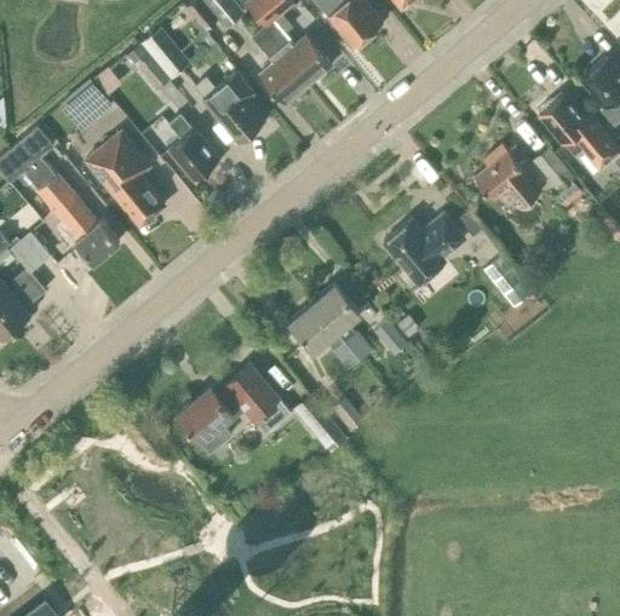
[(206,32),(218,22),(199,0),(196,0),(187,9),(206,32)]
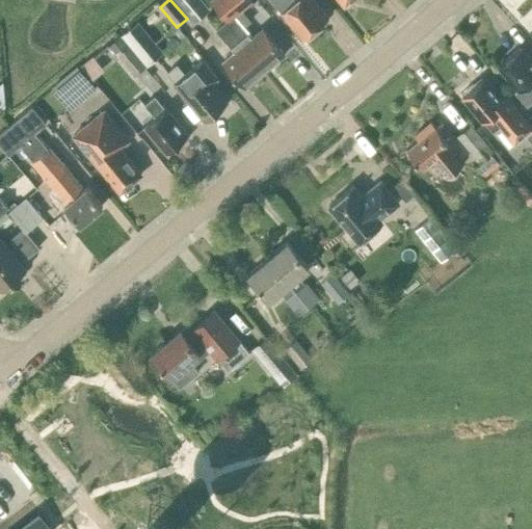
[(173,0),(193,25),(209,11),(198,0),(173,0)]
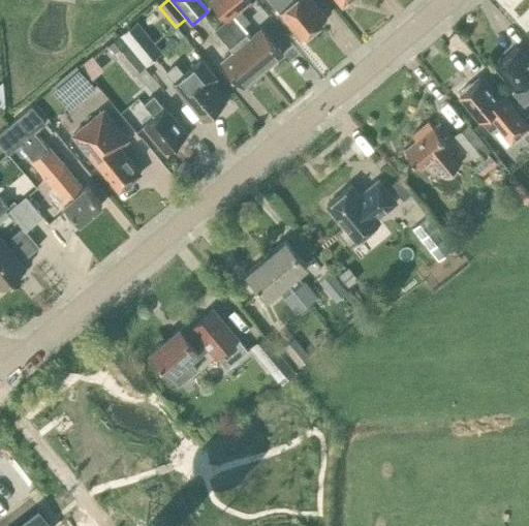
[(263,73),(283,57),(261,31),(250,40),(232,20),(251,4),(248,0),(214,0),(211,3),(226,23),(223,26),(223,27),(263,73)]
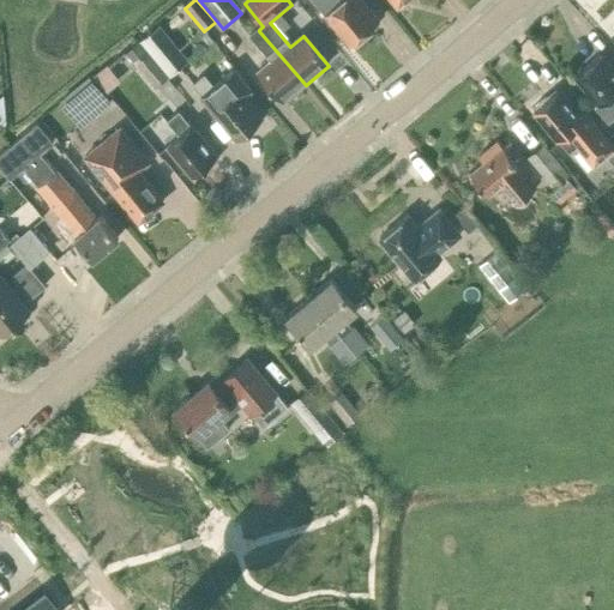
[(377,26),(379,24),(359,0),(309,0),(350,48),(363,36),(367,37),(378,28),(377,26)]
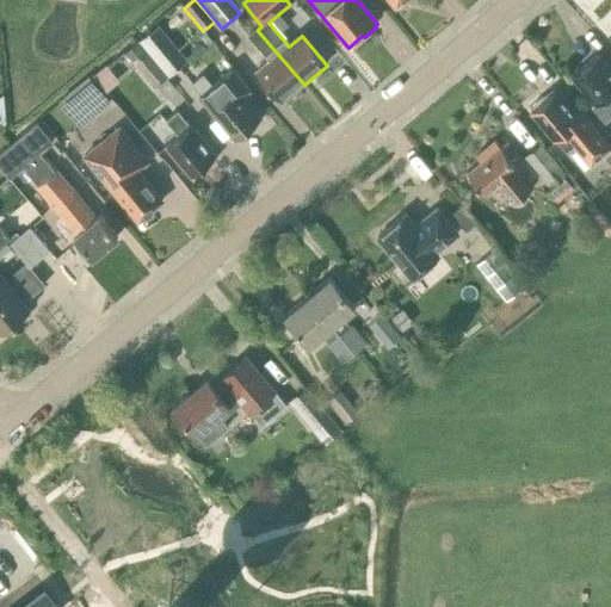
[(159,28),(139,44),(167,80),(189,63),(159,28)]
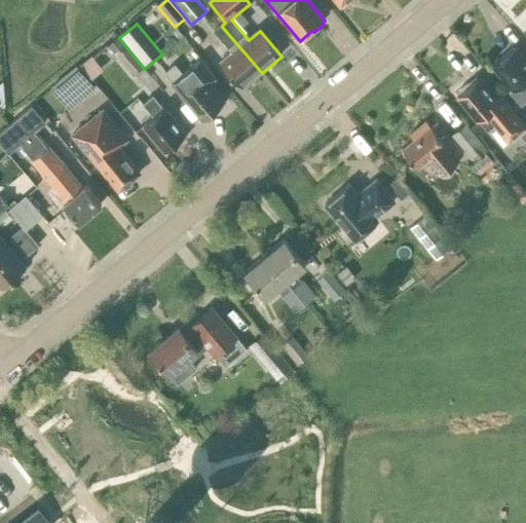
[(241,89),(262,73),(222,27),(215,32),(232,53),(220,64),(241,89)]
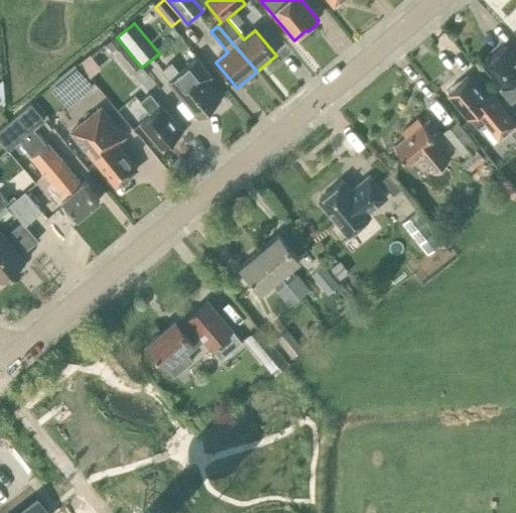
[(140,68),(118,40),(107,48),(129,77),(140,68)]
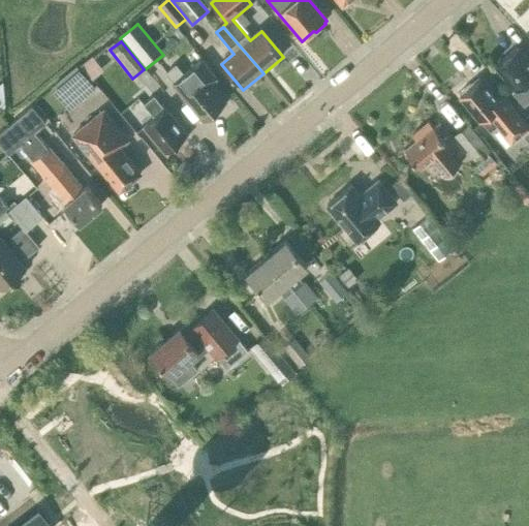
[(512,94),(524,109),(528,103),(528,64),(518,51),(496,68),(516,91),(512,94)]
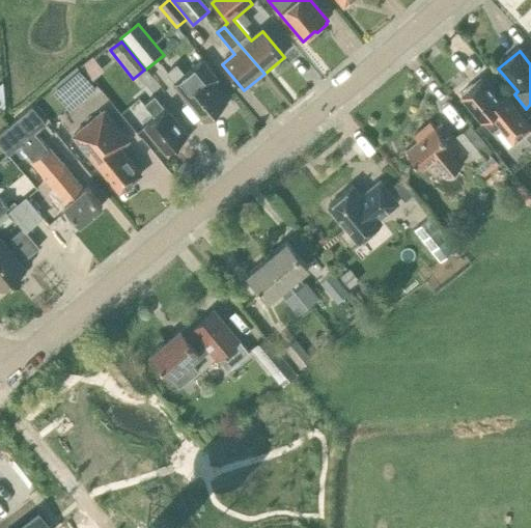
[(105,73),(93,58),(80,70),(92,84),(105,73)]
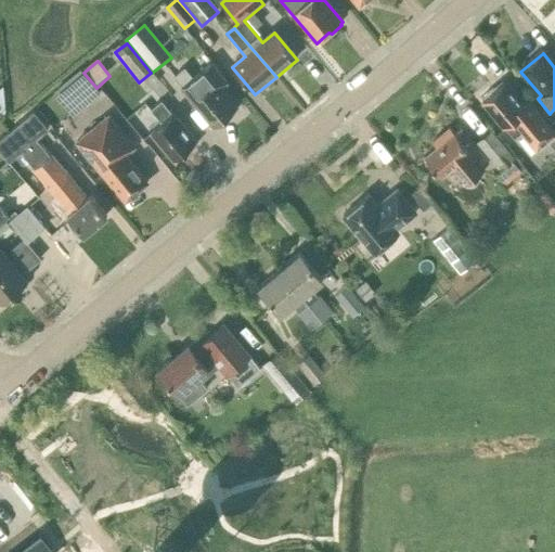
[(192,102),(214,129),(224,120),(228,120),(232,116),(233,113),(236,110),(220,90),(227,85),(211,66),(193,80),(184,71),(175,79),(193,101),(192,102)]
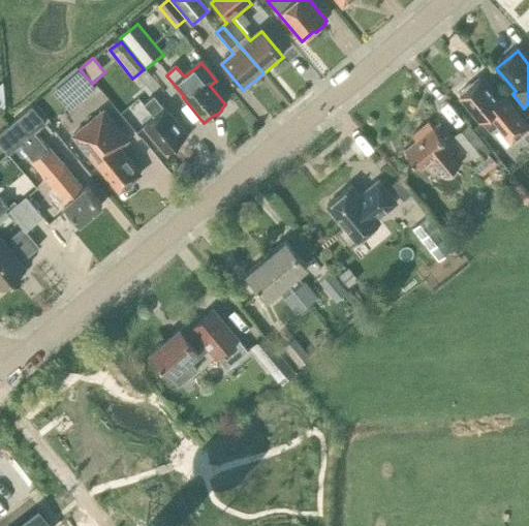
[(76,68),(63,79),(83,101),(95,90),(78,68),(76,68)]
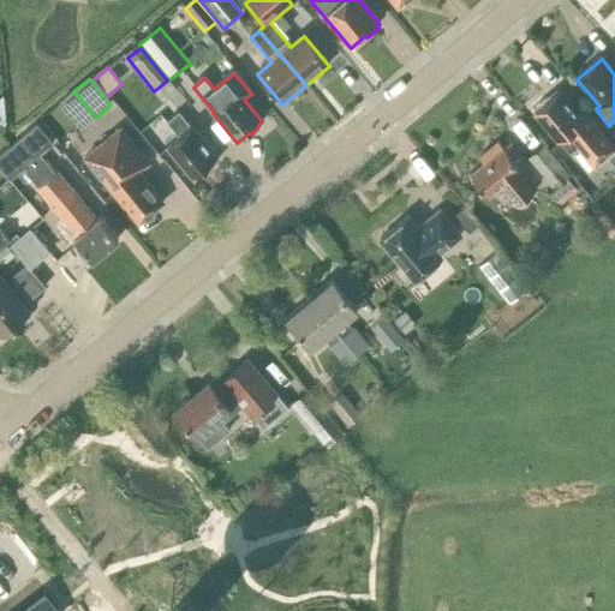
[(81,131),(96,118),(73,91),(59,105),(81,131)]
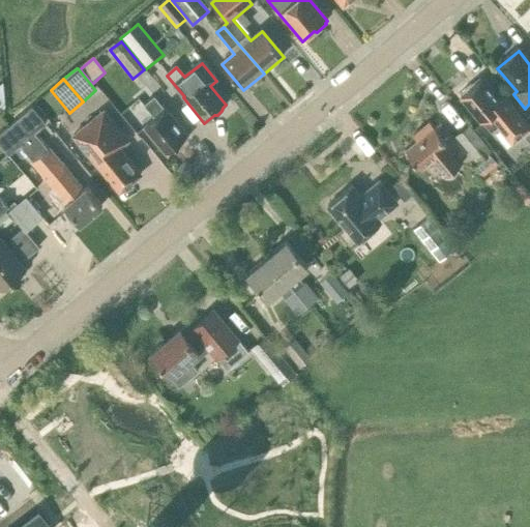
[(529,125),(503,93),(496,99),(479,80),(459,96),(481,124),(481,123),(491,135),(496,129),(511,148),(524,139),(529,133),(529,125)]
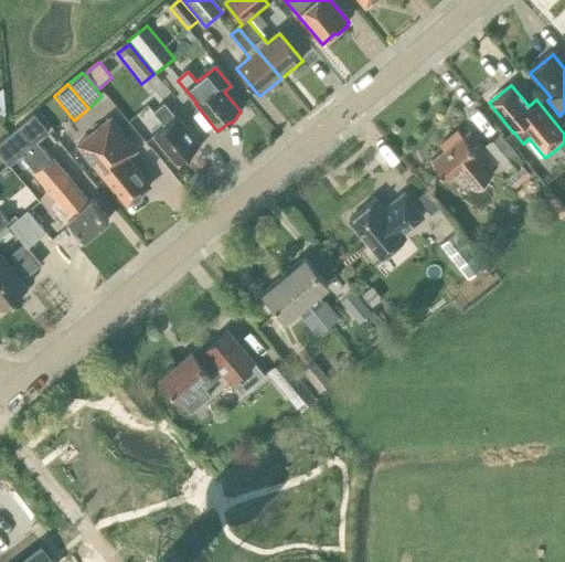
[(179,168),(201,148),(177,119),(164,105),(155,114),(166,127),(153,138),(179,168)]
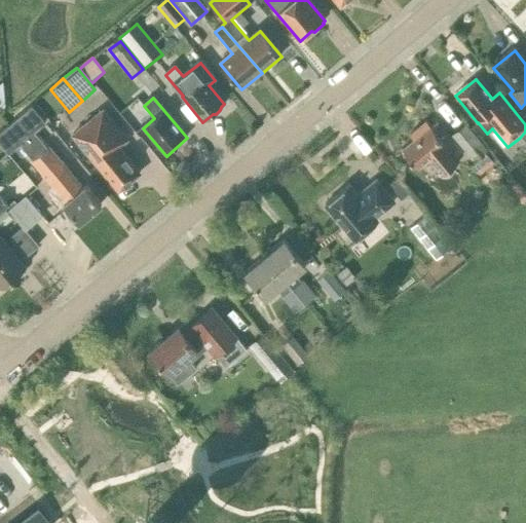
[(79,225),(101,207),(85,187),(83,189),(48,149),(47,150),(34,134),(45,125),(31,108),(0,134),(0,146),(8,156),(21,146),(33,161),(32,162),(55,190),(52,192),(79,225)]
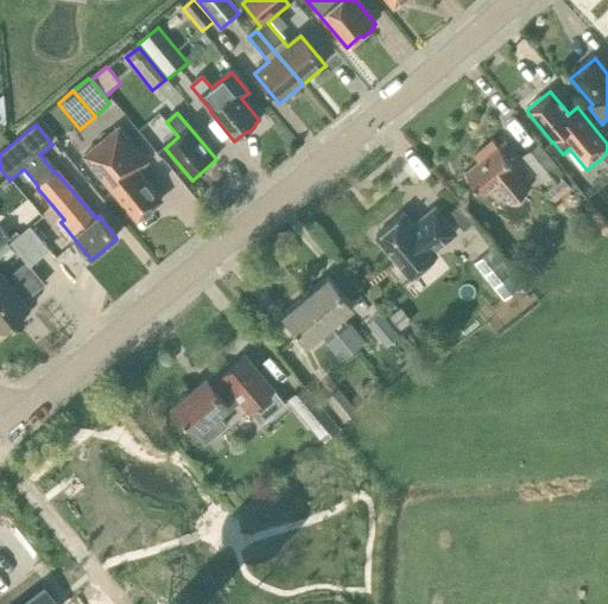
[(151,210),(162,202),(137,172),(147,163),(119,128),(83,158),(137,222),(140,218),(144,220),(151,214),(151,210)]
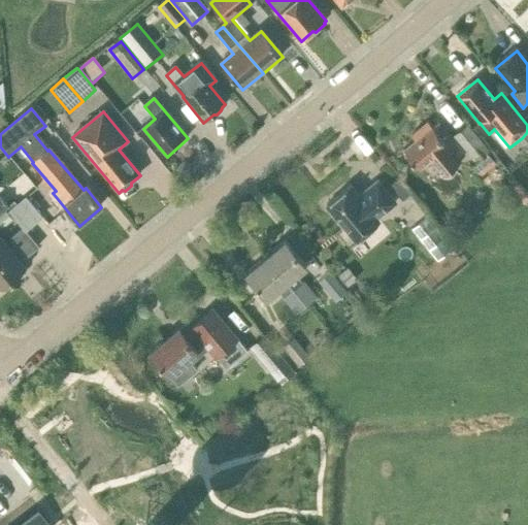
[(429,162),(442,178),(461,163),(458,159),(463,155),(438,124),(432,129),(428,124),(411,138),(416,142),(404,152),(419,170),(429,162)]
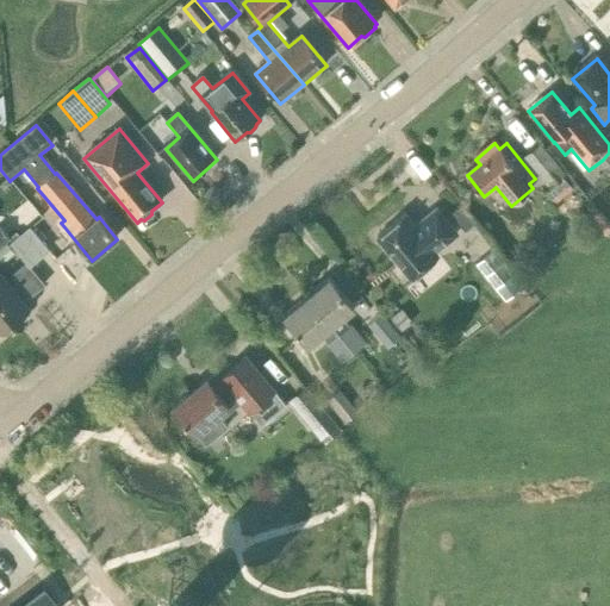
[(573,191),(564,179),(565,177),(541,147),(526,160),(549,189),(545,194),(554,206),(573,191)]
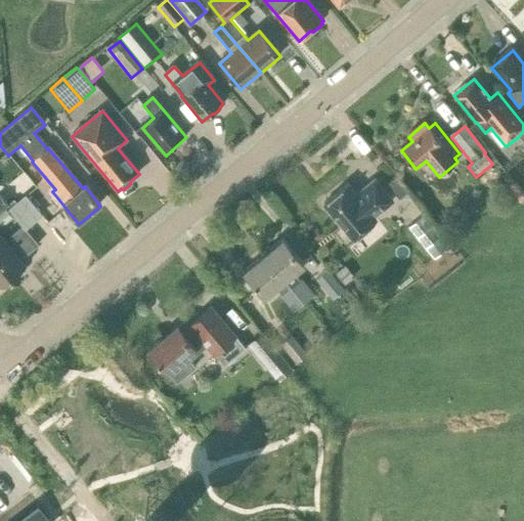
[(375,219),(393,203),(375,181),(356,197),(348,186),(323,207),(352,242),(377,221),(375,219)]
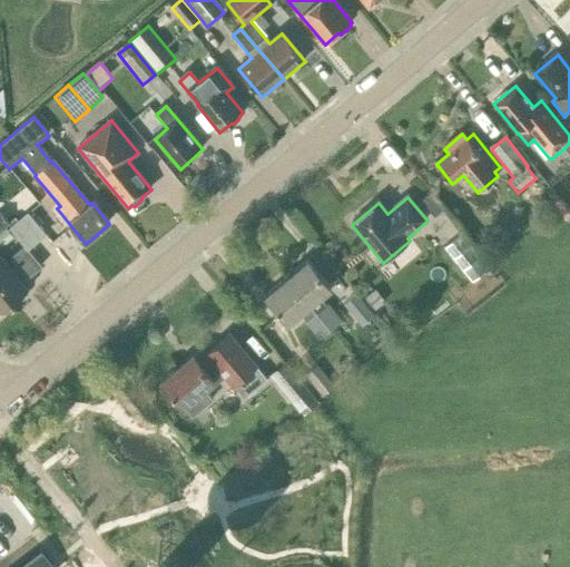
[(431,198),(423,205),(434,218),(442,212),(431,198)]
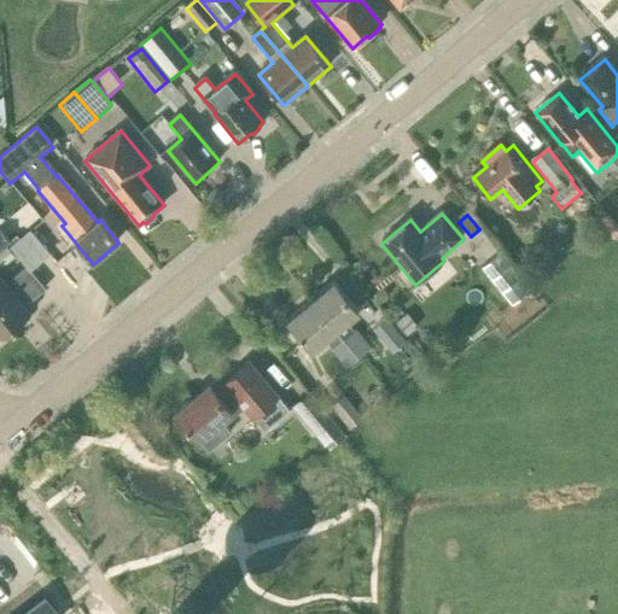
[(0,252),(11,245),(0,231),(0,252)]
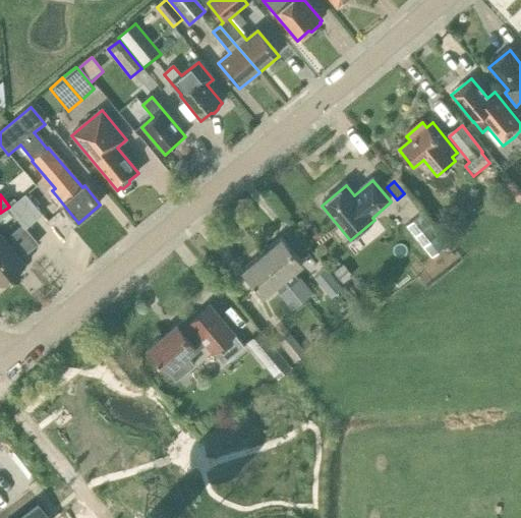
[(9,210),(22,226),(26,231),(43,217),(25,196),(9,210)]
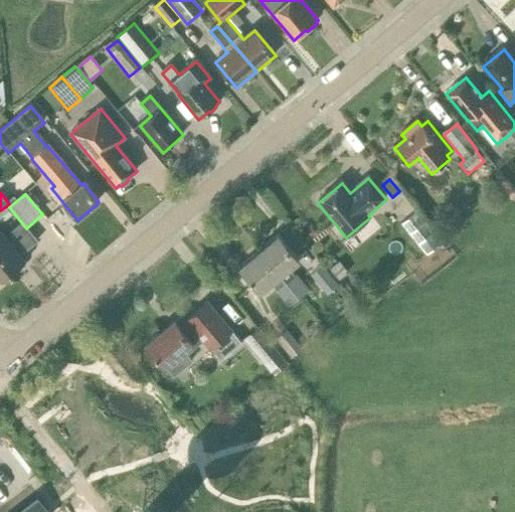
[(26,228),(22,223),(10,234),(15,241),(9,245),(0,234),(0,284),(24,264),(18,257),(24,251),(26,253),(38,243),(26,228)]
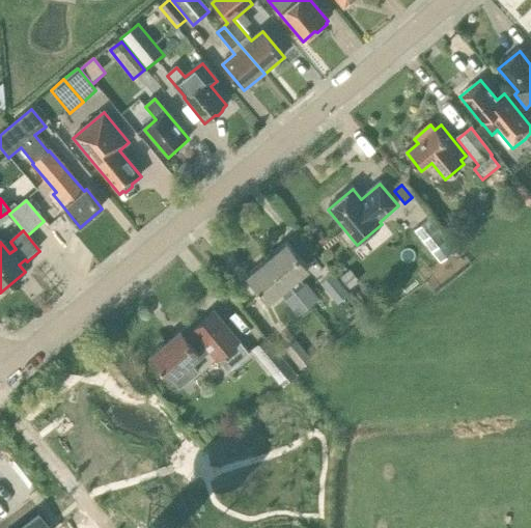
[(268,260),(308,309),(317,300),(305,285),(304,286),(298,278),(308,270),(286,244),(268,260)]
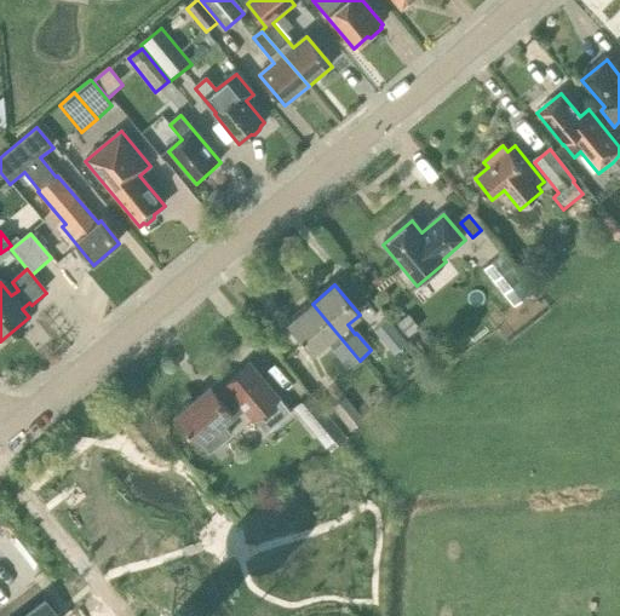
[(349,369),(360,361),(313,304),(290,322),(315,352),(326,343),(349,369)]
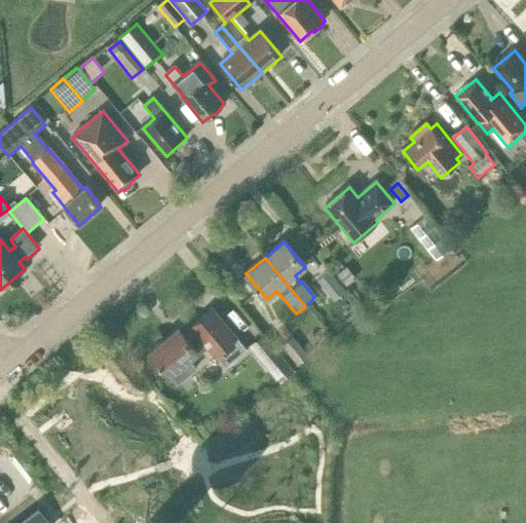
[(337,276),(346,288),(357,279),(346,268),(337,276)]
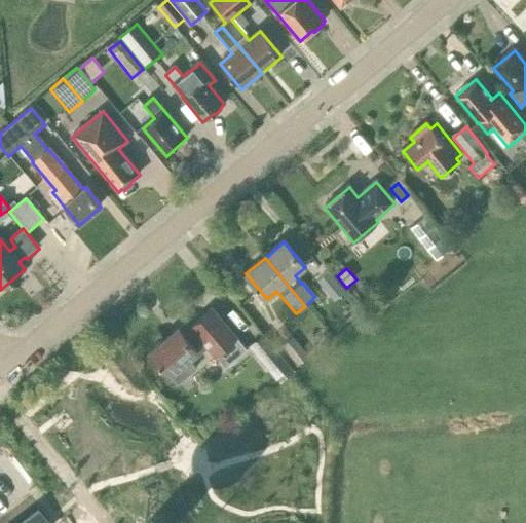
[(329,273),(318,282),(335,301),(345,293),(329,273)]
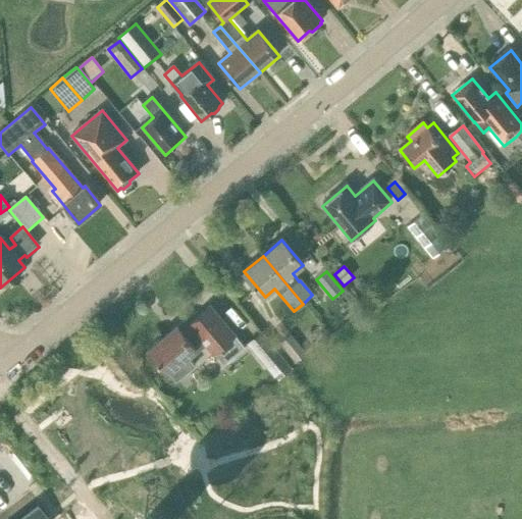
[(149,351),(168,373),(176,383),(195,367),(187,357),(196,350),(198,352),(207,345),(214,352),(213,353),(224,365),(245,348),(233,334),(233,335),(210,307),(191,323),(190,321),(180,329),(177,326),(149,351)]
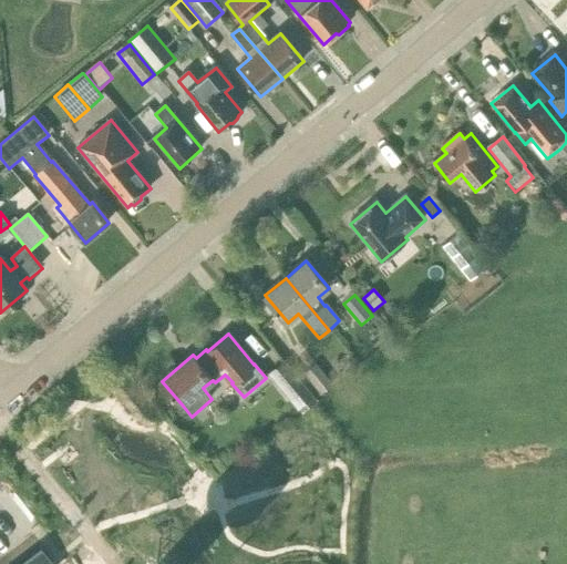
[(317,402),(282,361),(268,375),(302,414),(317,402)]
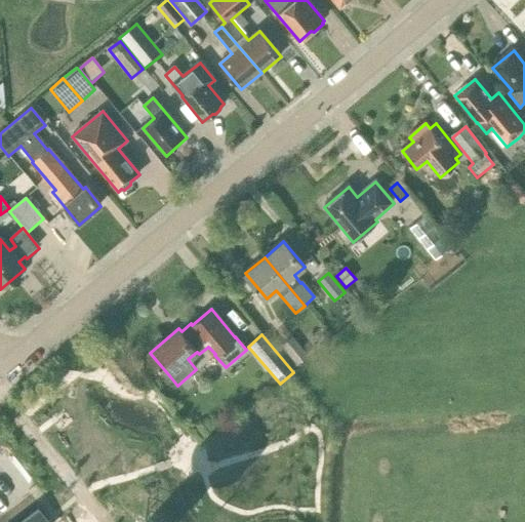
[(308,357),(291,337),(281,347),(296,365),(308,357)]
